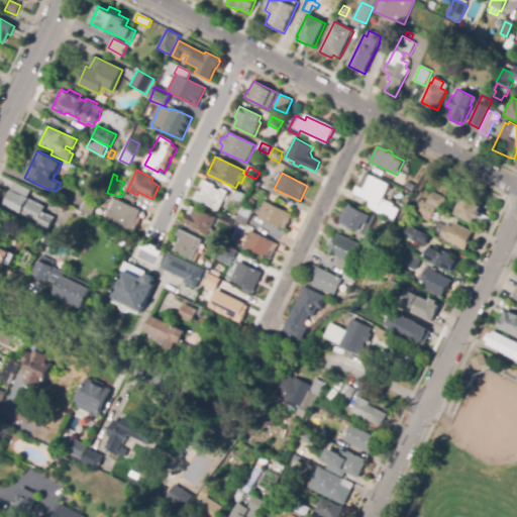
[(393,220),(367,207),(369,202),(354,194),(357,187),(359,188),(366,174),(390,186),(382,202),(398,210),(393,220)]
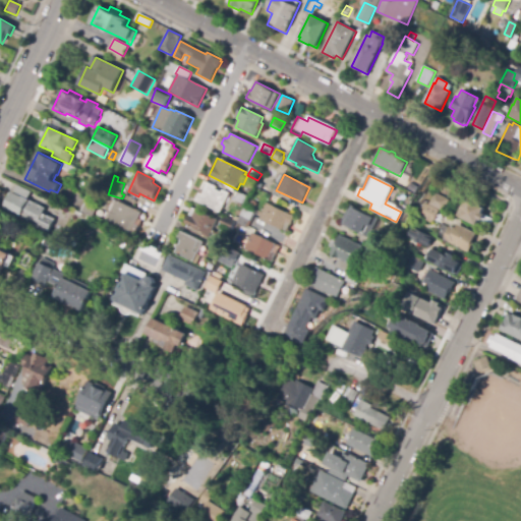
[(409,189),(401,186),(404,177),(413,180),(409,189)]
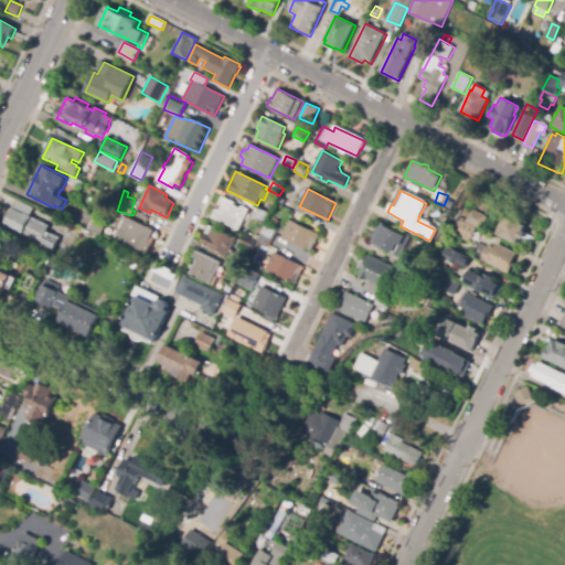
[(240,231),(213,217),(223,198),(235,203),(234,206),(242,210),(243,208),(249,210),(240,231)]
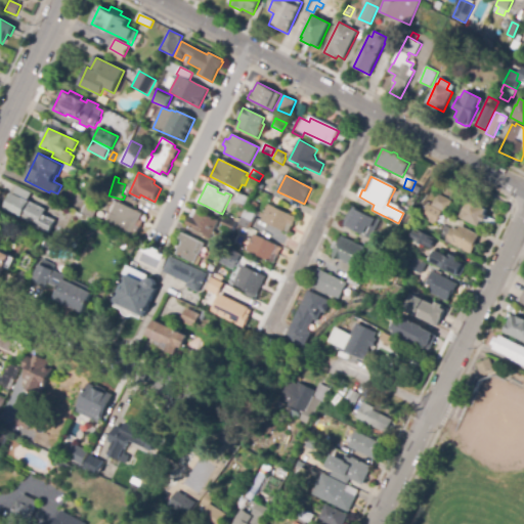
[(246,207),(235,202),(239,192),(250,199),(246,207)]
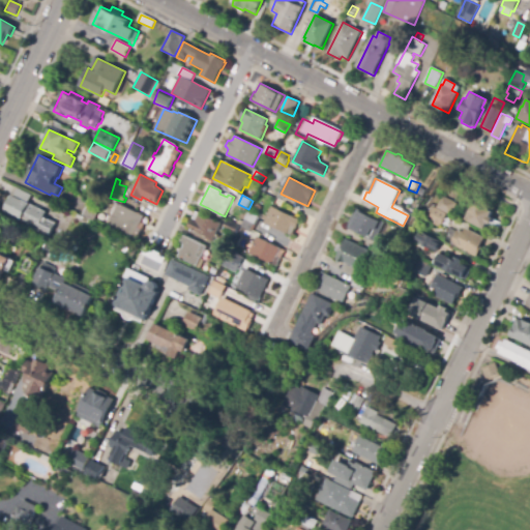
[(48,236),(36,230),(21,222),(20,223),(3,214),(12,196),(47,213),(45,217),(54,223),(48,236)]
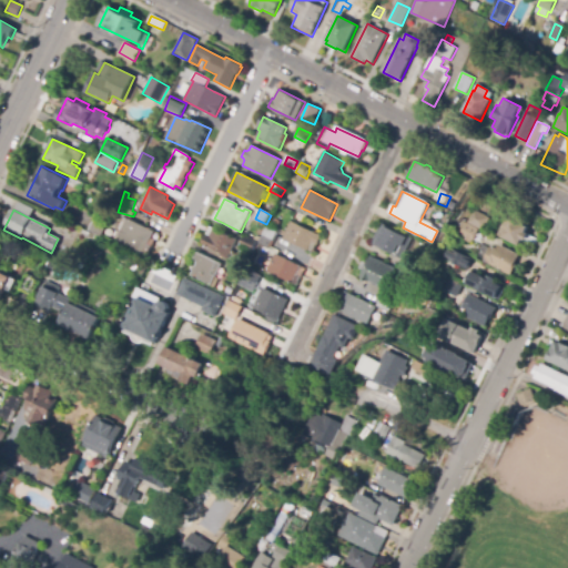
[(484,231),(468,223),(475,210),(490,219),(484,231)]
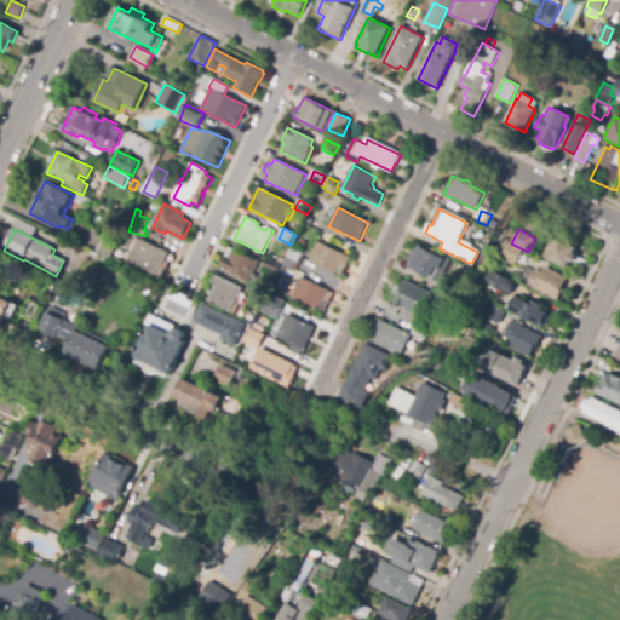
[(570,269),(547,258),(558,236),(562,237),(563,237),(574,242),(572,246),(580,250),(577,257),(580,258),(578,264),(574,263),(570,269)]
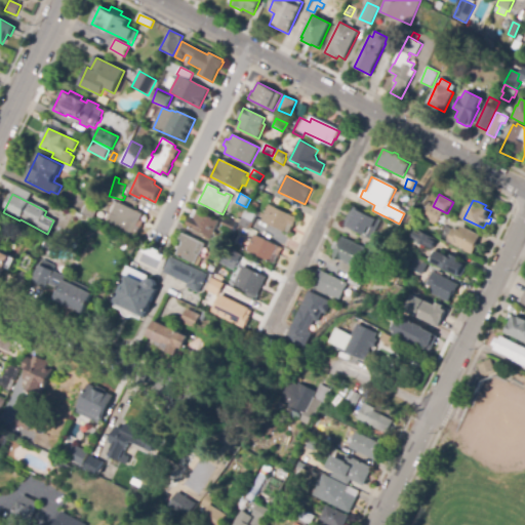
[(93,218),(83,213),(88,202),(98,207),(93,218)]
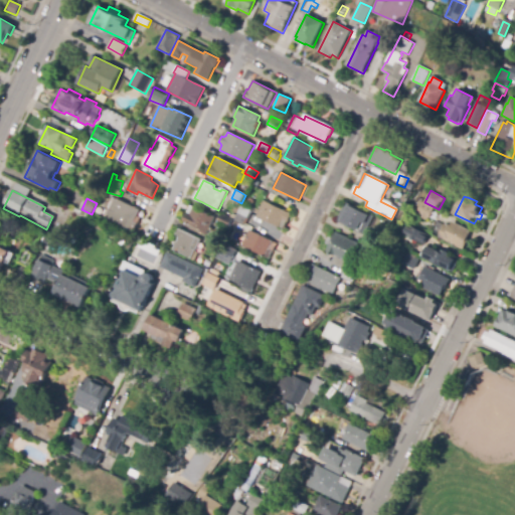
[(131,229),(107,218),(115,199),(140,210),(138,216),(141,218),(137,227),(133,225),(131,229)]
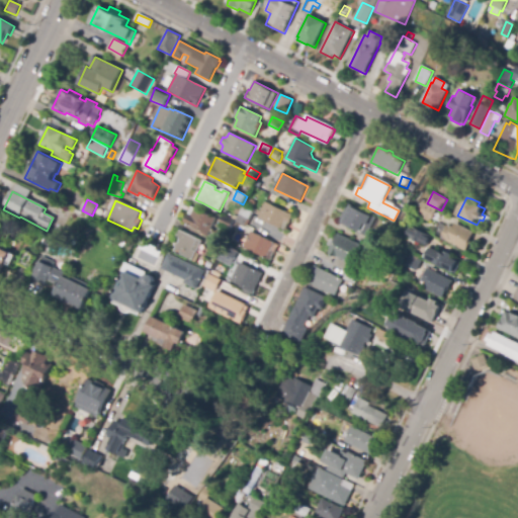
[(285,230),(258,219),(265,203),(294,216),(290,224),(288,223),(285,230)]
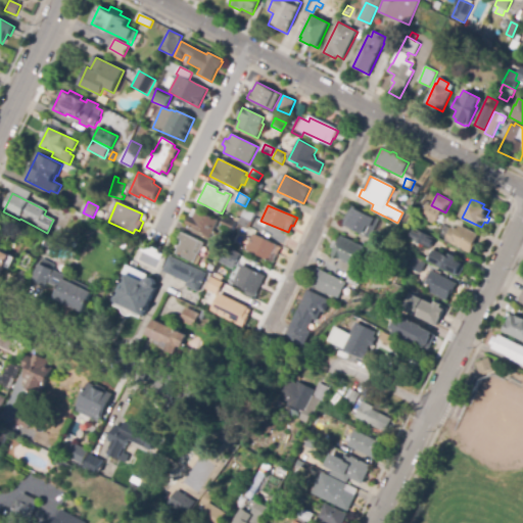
[(370,238),(342,225),(352,205),(379,220),(370,238)]
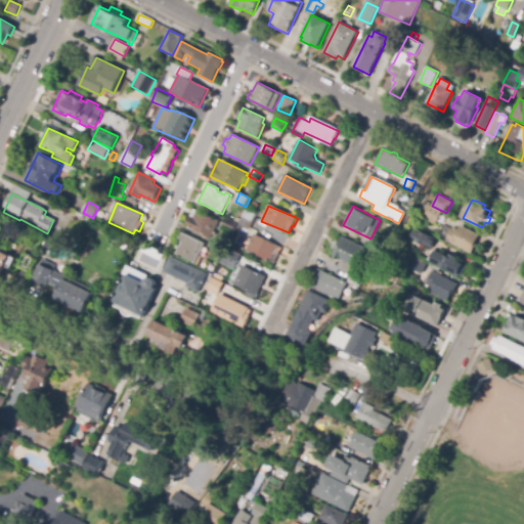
[(436,223),(424,216),(427,212),(425,210),(427,206),(429,207),(430,206),(442,213),(436,223)]
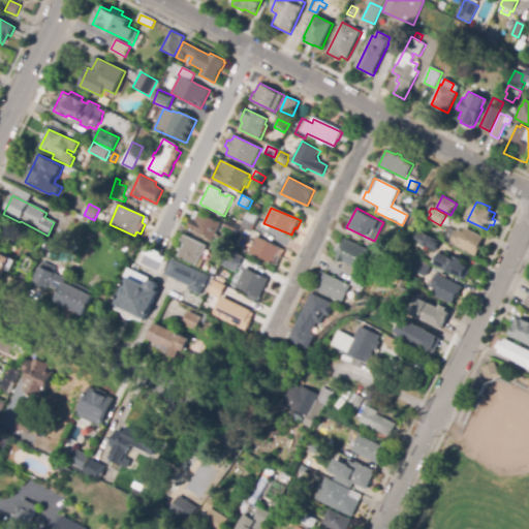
[(248,238),(239,235),(249,210),(259,214),(258,215),(259,216),(253,232),(250,231),(248,238)]
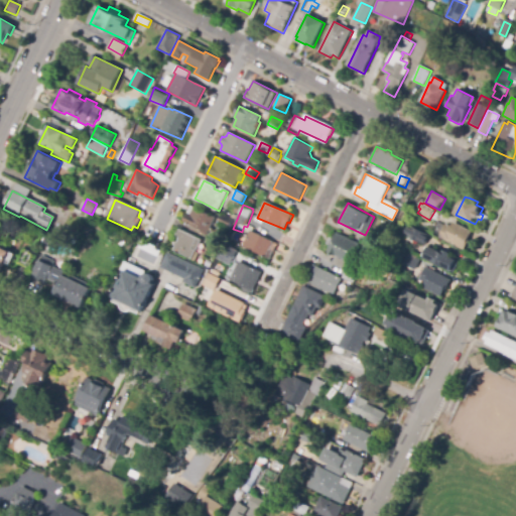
[(195,228),(183,222),(187,214),(190,215),(195,209),(215,219),(208,234),(195,228)]
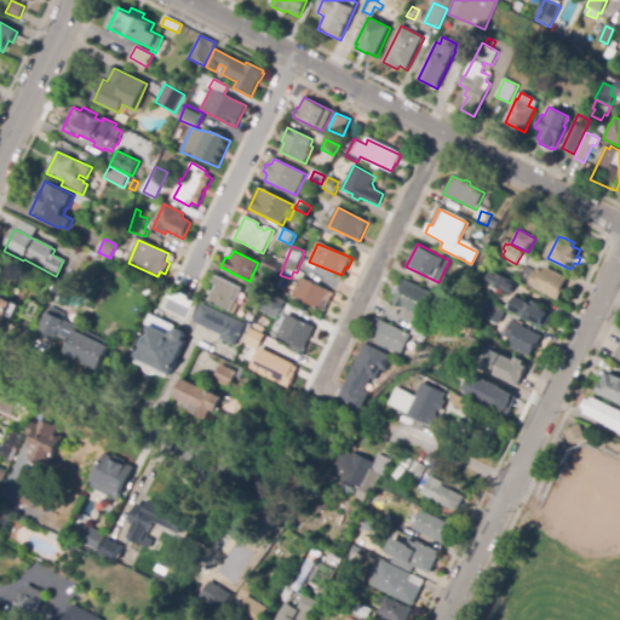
[(276,275),(263,269),(268,258),(281,264),(276,275)]
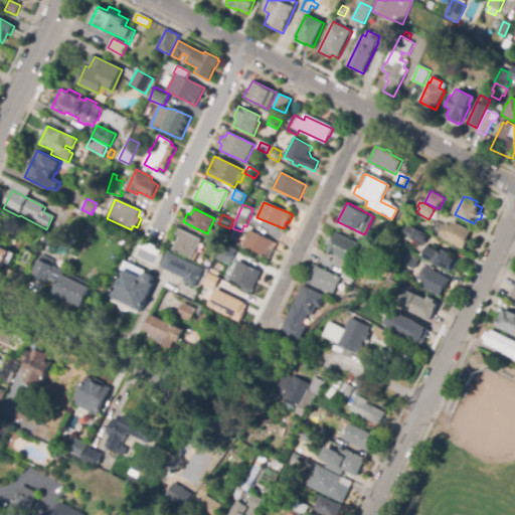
[(464,250),(439,237),(446,224),(451,227),(453,222),(472,231),(468,239),(469,240),(464,250)]
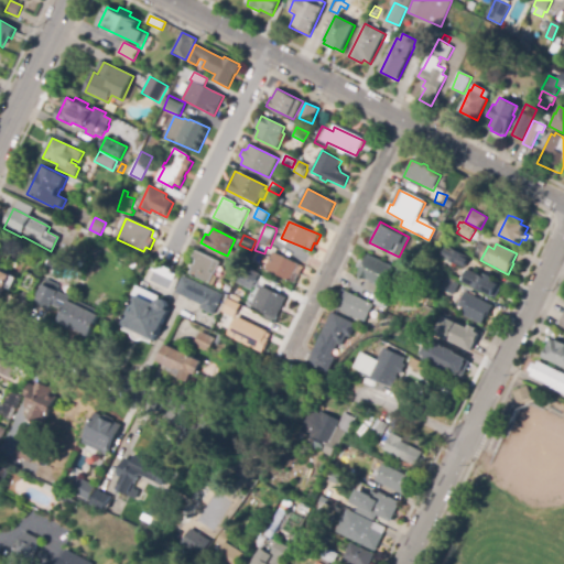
[(465,267),(451,259),(455,250),(469,258),(465,267)]
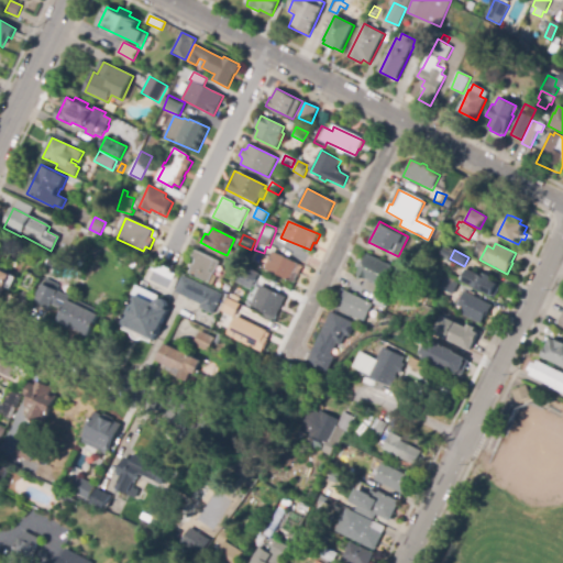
[(212,286),(189,274),(196,261),(191,258),(196,251),(212,258),(220,262),(213,275),(217,276),(217,278),(228,284),(224,291),(212,286)]
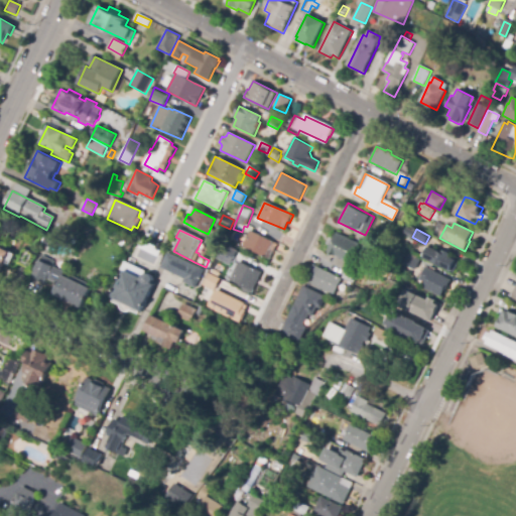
[(270,261),(243,247),(251,231),(274,243),(270,250),(274,252),(270,261)]
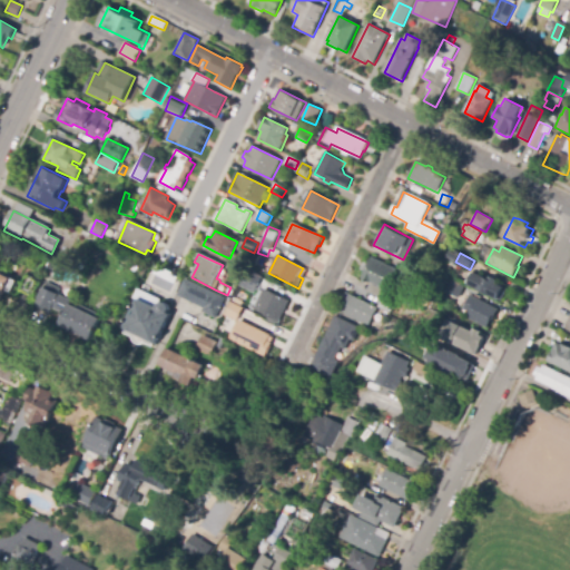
[(386,291),(362,278),(365,272),(361,269),(364,263),(369,265),(372,257),(397,269),(395,274),(397,274),(390,290),(387,288),(386,291)]
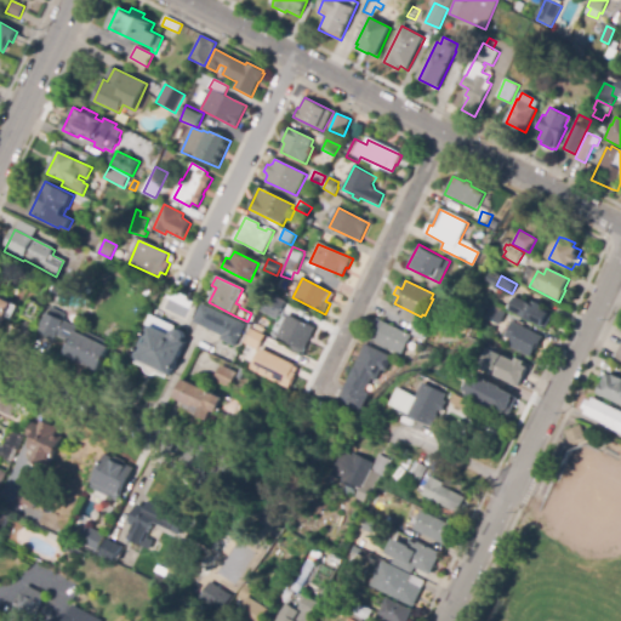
[(450,298),(436,292),(440,281),(455,288),(450,298)]
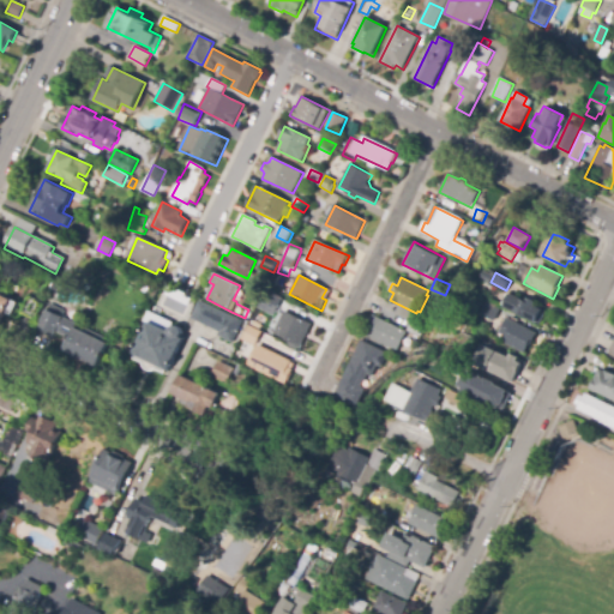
[(259,301),(247,295),(252,286),(264,292),(259,301)]
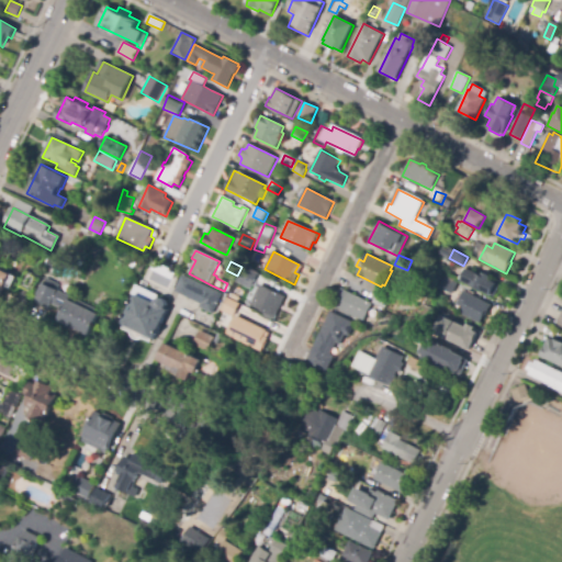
[(0,263),(22,274),(9,302),(0,298),(0,263)]
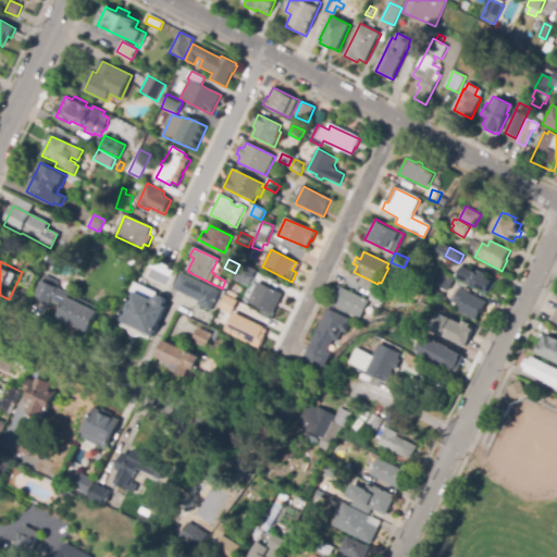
[(248,286),(235,280),(243,264),(256,272),(248,286)]
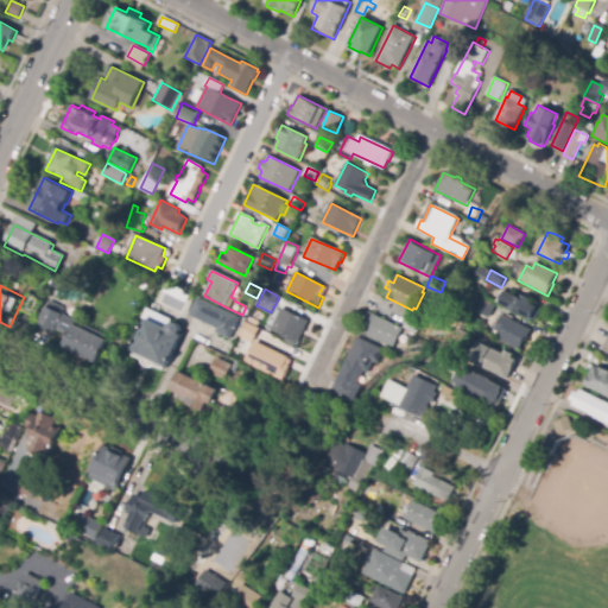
[(524,317),(505,306),(513,290),(521,295),(520,297),(531,303),(531,304),(534,305),(531,312),(527,310),(524,317)]
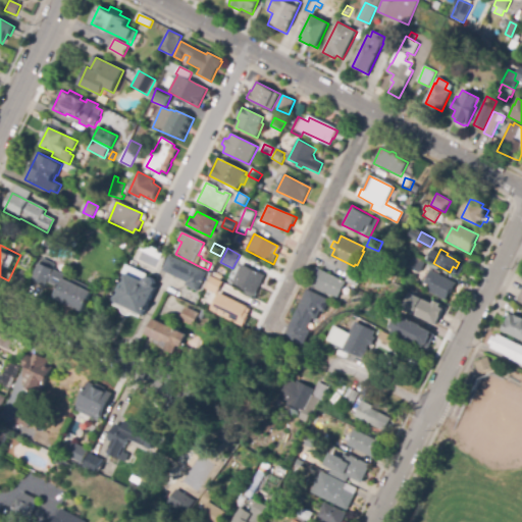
[(30,271),(18,265),(25,253),(36,258),(30,271)]
